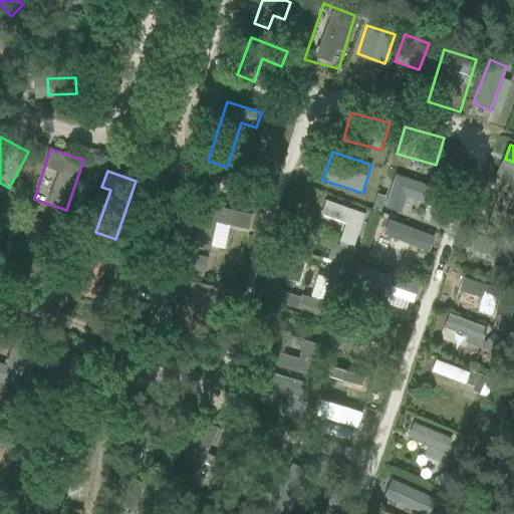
[(383,206),(402,212),(406,197),(437,207),(443,189),(394,174),(383,206)]
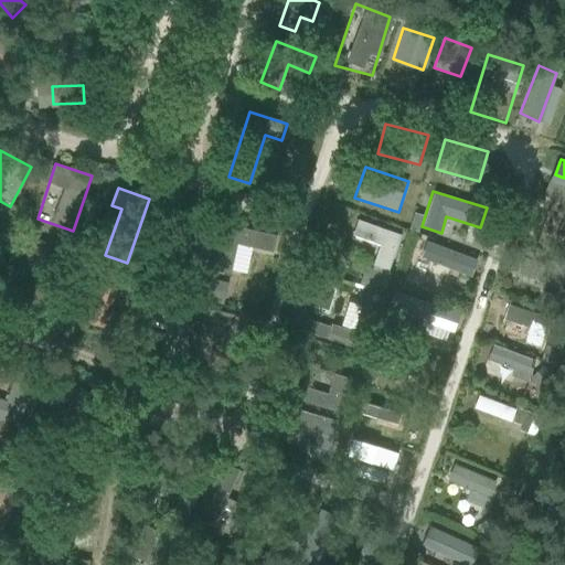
[(401,236),(358,219),(338,277),(384,291),(401,236)]
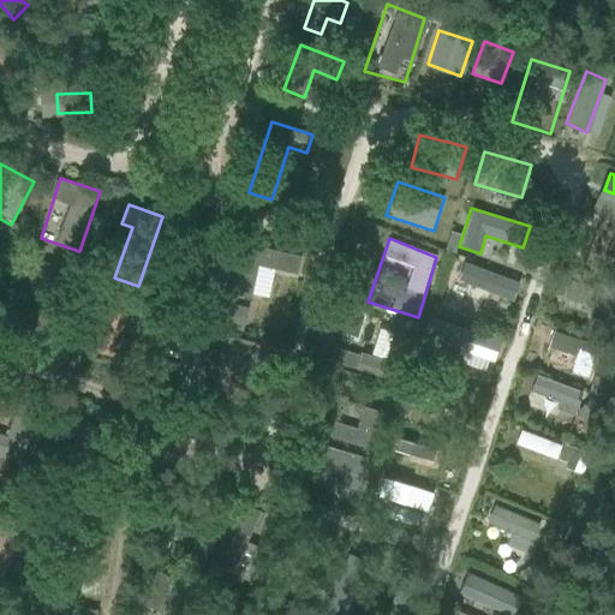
[(243,243),(232,293),(250,297),(257,266),(296,274),(299,255),(243,243)]
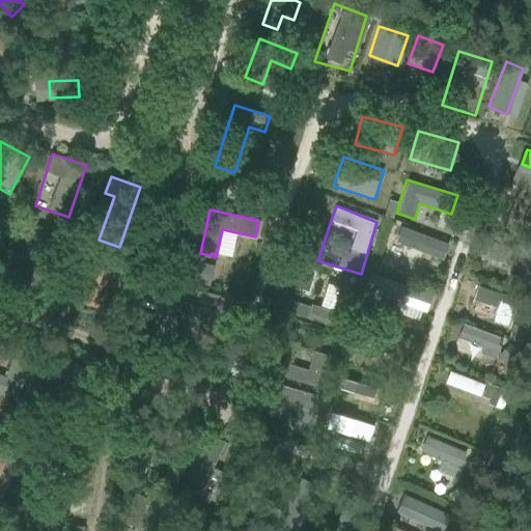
[(187,261),(196,218),(182,215),(176,242),(147,235),(144,252),(187,261)]
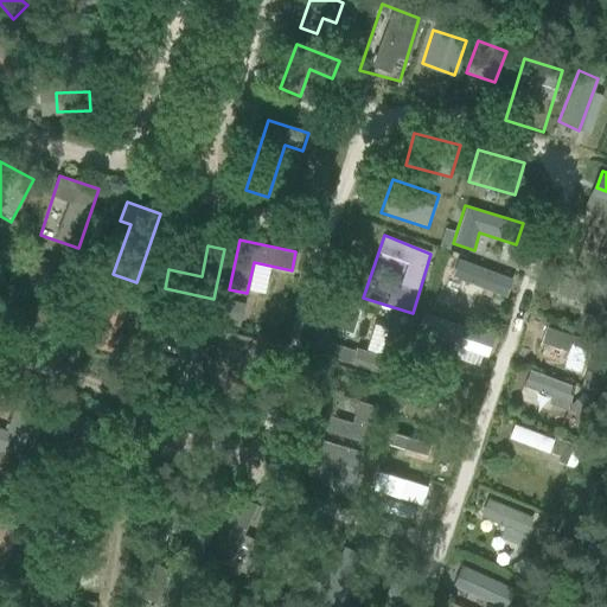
[(510,280),(452,256),(434,306),(496,324),(510,280)]
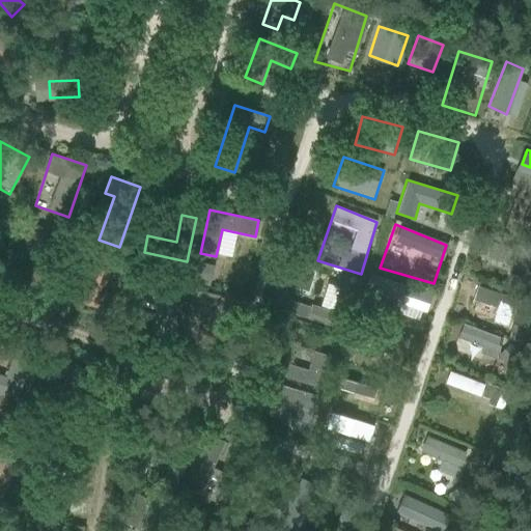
[(78,302),(98,308),(114,258),(80,247),(74,264),(89,270),(78,302)]
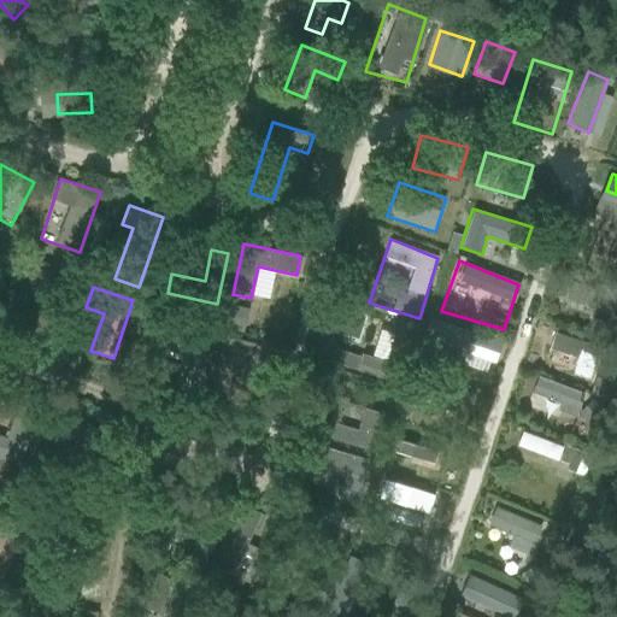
[(501,339),(429,317),(422,341),(494,363),(501,339)]
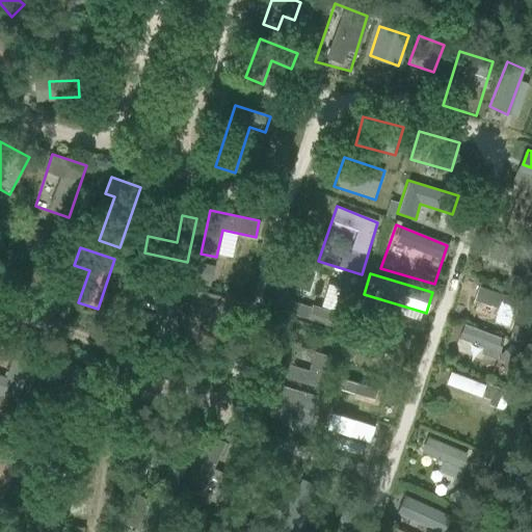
[(149,333),(169,338),(181,288),(143,280),(138,302),(155,307),(149,333)]
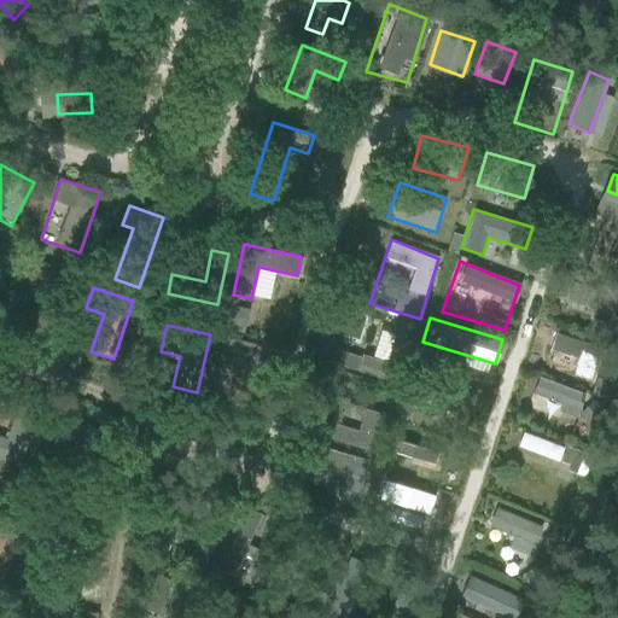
[(413,337),(395,331),(386,360),(337,343),(331,362),(398,384),(413,337)]
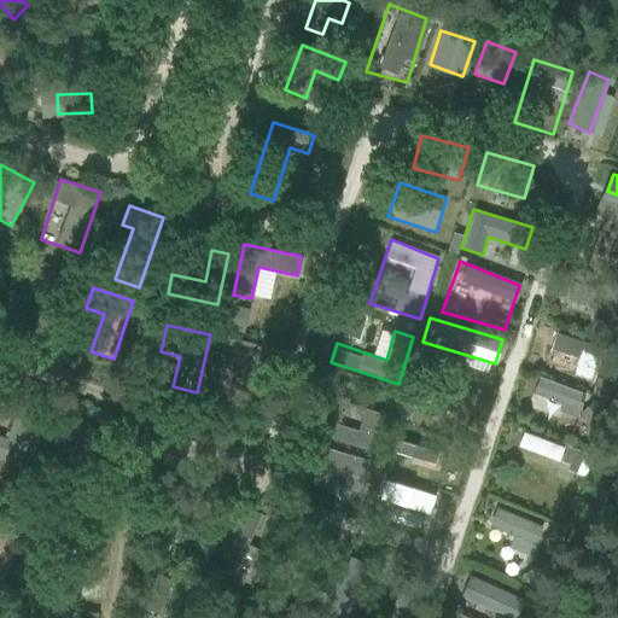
[(471,410),(477,395),(406,372),(394,408),(419,417),(426,396),(471,410)]
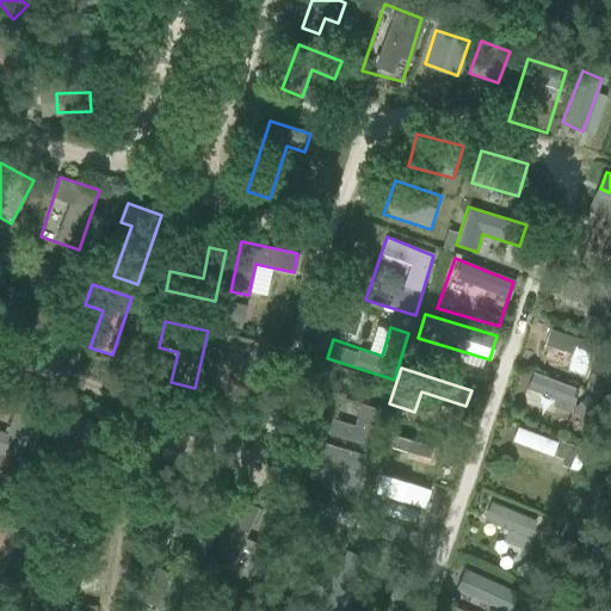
[(0,455),(22,462),(38,402),(18,396),(7,433),(0,430),(0,455)]
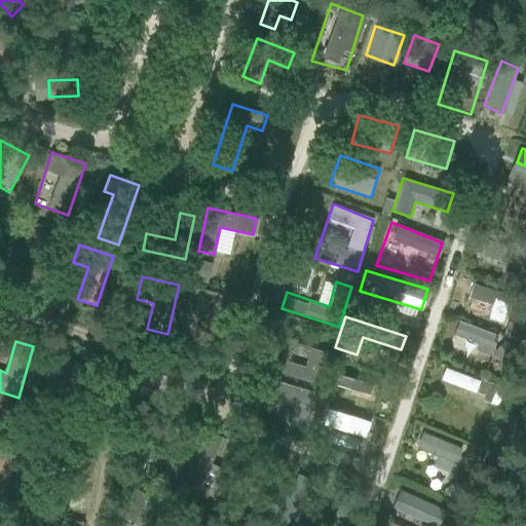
[(328,352),(311,347),(305,366),(277,355),(271,371),(315,386),(328,352)]
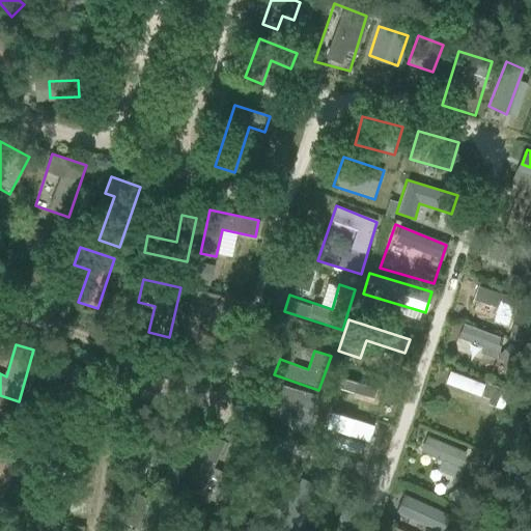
[(358,380),(341,374),(322,427),(337,434),(358,380)]
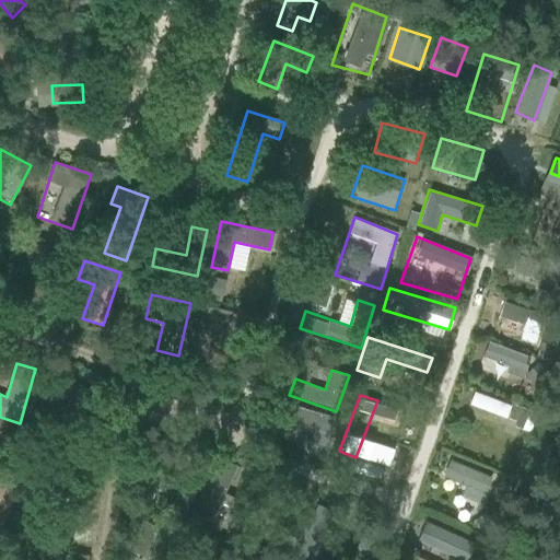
[(413,400),(396,396),(388,417),(406,426),(413,400)]
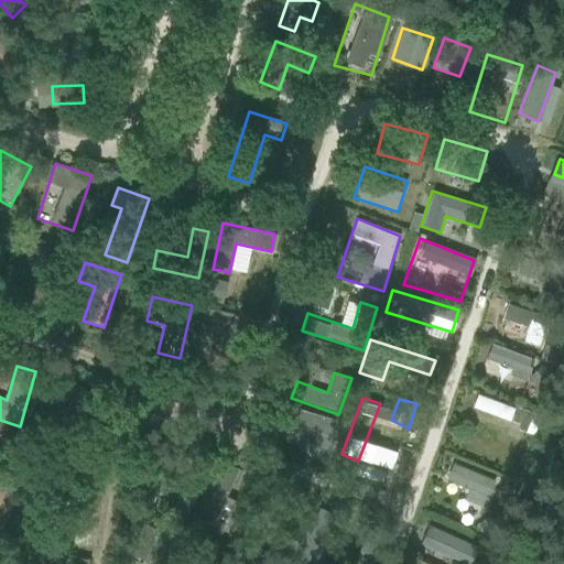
[(338,421),(291,407),(286,423),(317,432),(310,457),(326,462),(338,421)]
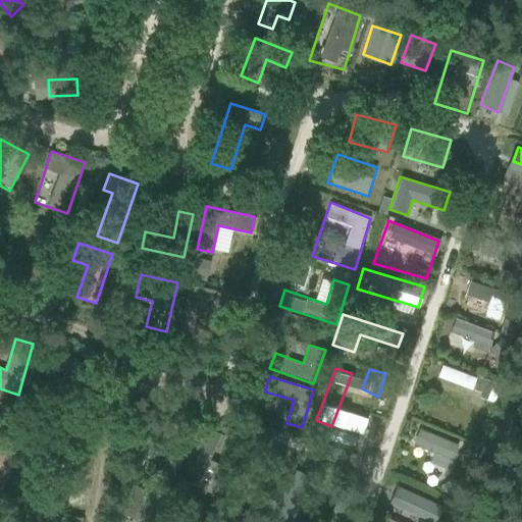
[(16,453),(0,448),(0,488),(3,490),(16,453)]
